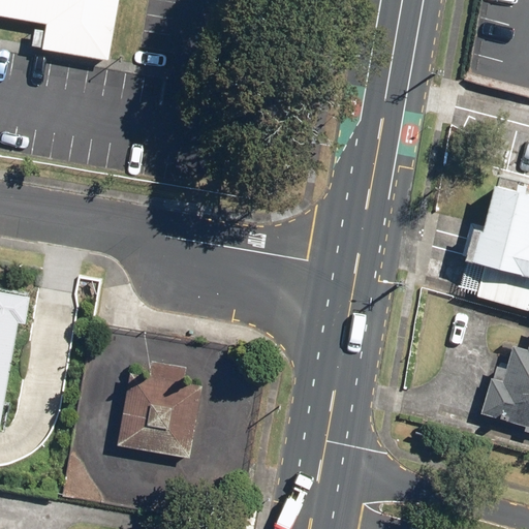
[(0,0),(0,14),(37,22),(33,45),(109,59),(118,0),(0,0)]
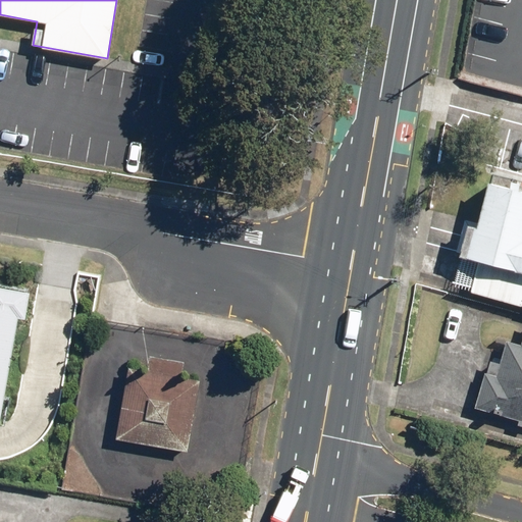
[(521,191),(486,180),(466,255),(479,259),(470,291),(521,305),(521,191)]
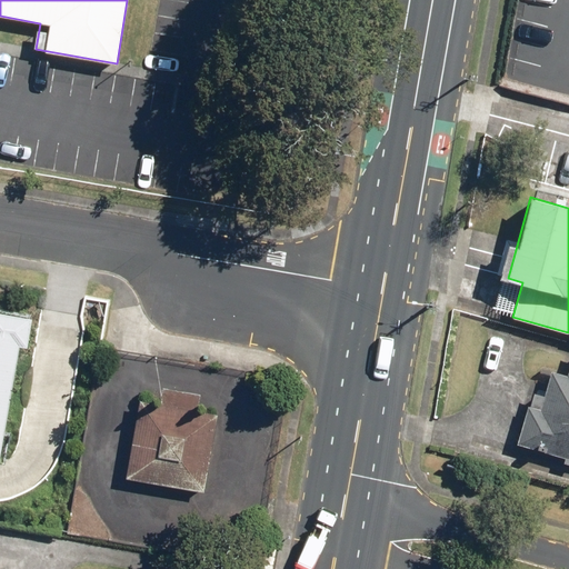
[(0,459),(1,460),(27,317),(0,311),(0,459)]
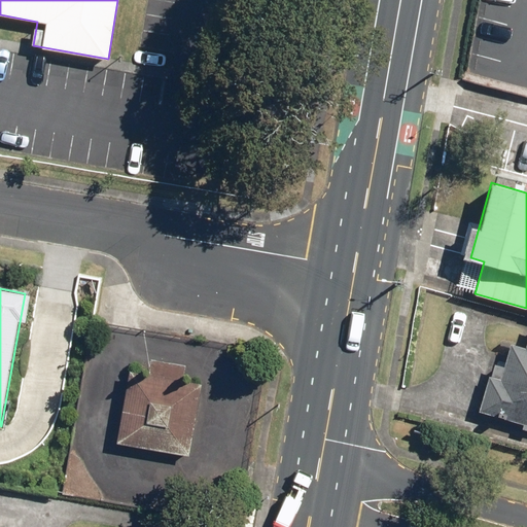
[(488,374),(478,410),(526,423),(526,338),(524,348),(511,344),(500,377),(488,374)]
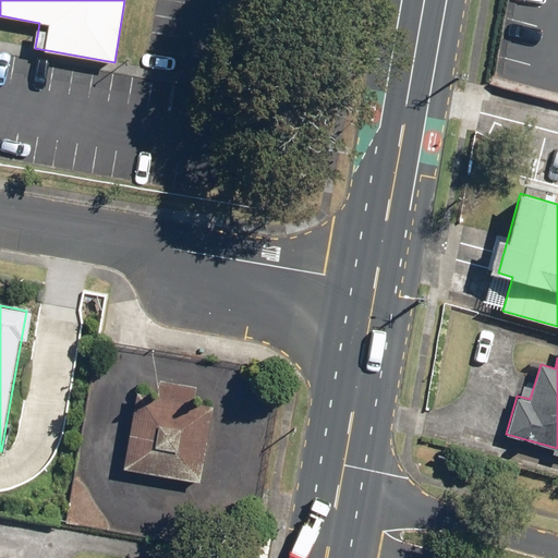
[(202,482),(217,404),(194,400),(197,383),(159,375),(156,391),(138,388),(123,466),(202,482)]
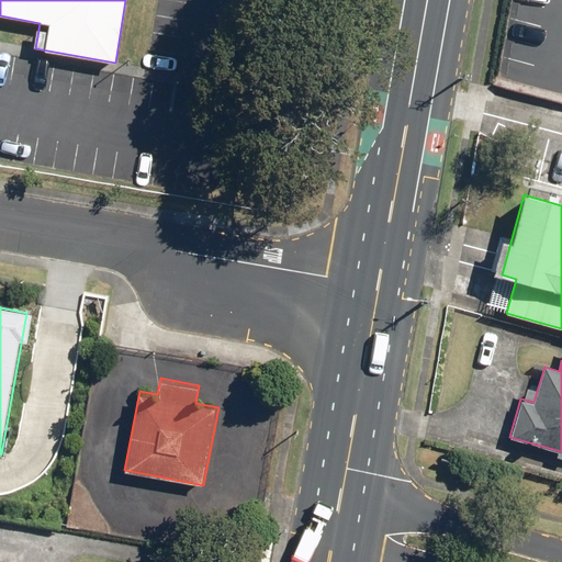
All buildings are outlined.
